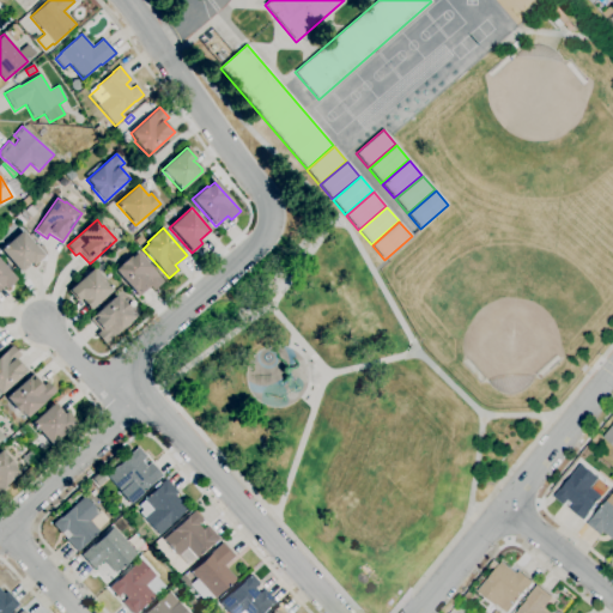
[(19,272),(0,250),(22,231),(44,256),(34,267),(30,262),(28,266),(22,272),(22,271),(19,272)]
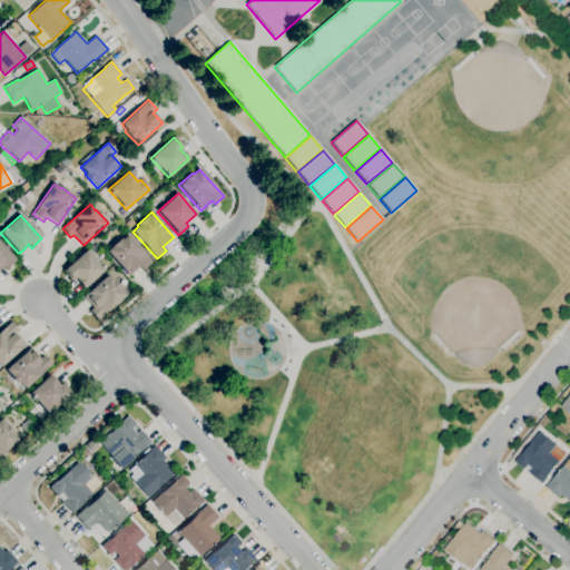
[(129,276),(106,252),(120,238),(121,241),(128,235),(151,262),(143,271),(139,266),(129,276)]
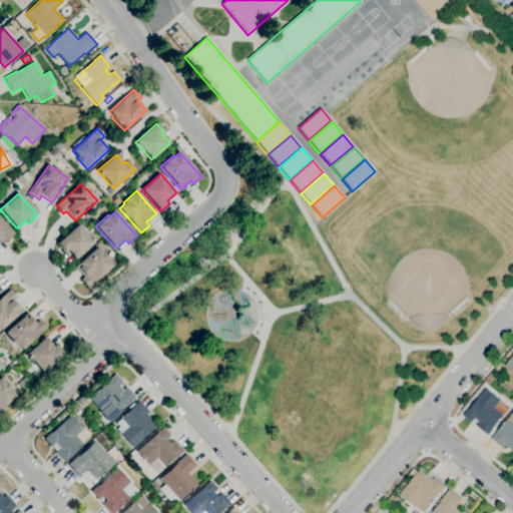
[(0,241),(0,218),(14,234),(5,242),(3,239),(0,241)]
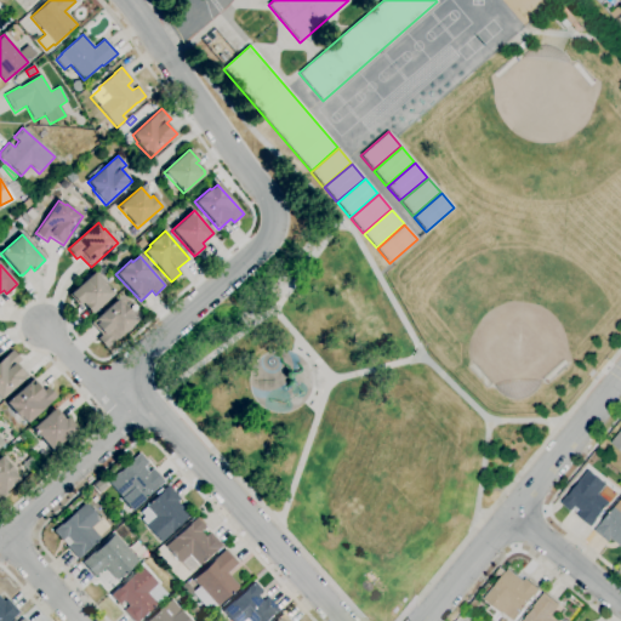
[(91,314),(81,303),(78,306),(69,296),(95,272),(114,294),(91,314)]
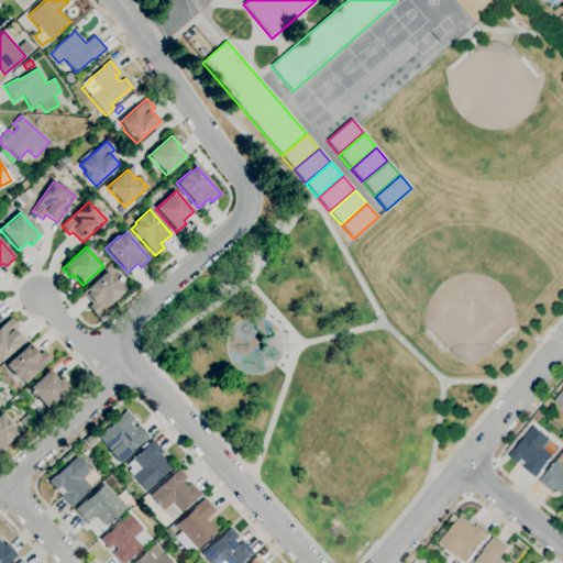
[(96,317),(88,307),(91,304),(83,294),(107,272),(119,285),(118,286),(123,291),(96,317)]
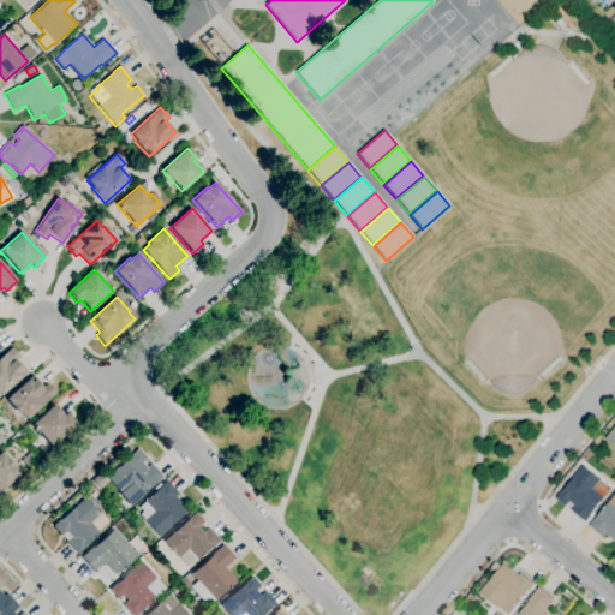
[(0,396),(0,357),(12,347),(21,357),(17,360),(28,372),(0,396)]
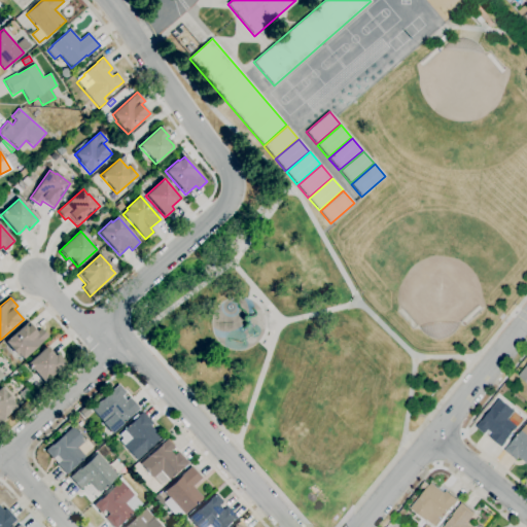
[(23,360),(18,354),(16,355),(5,343),(28,322),(37,331),(40,328),(47,337),(23,360)]
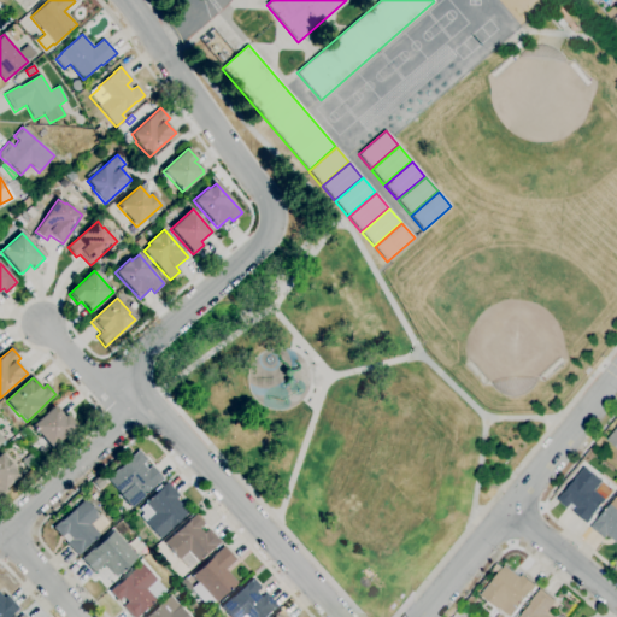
[(51,448),(31,427),(54,406),(56,409),(56,407),(62,413),(62,415),(64,417),(68,415),(76,424),(51,448)]
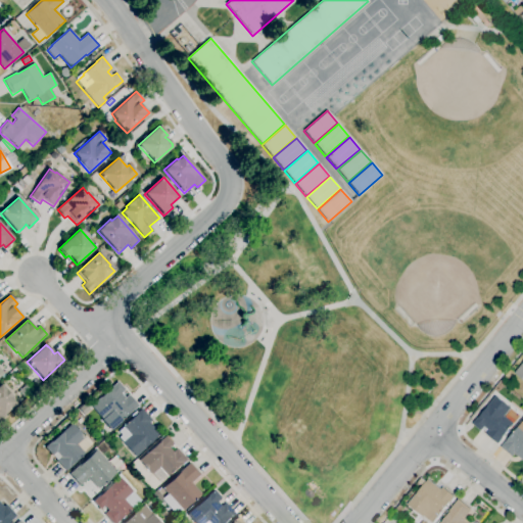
[(522,380),(514,373),(522,363),(522,364),(522,362),(522,380)]
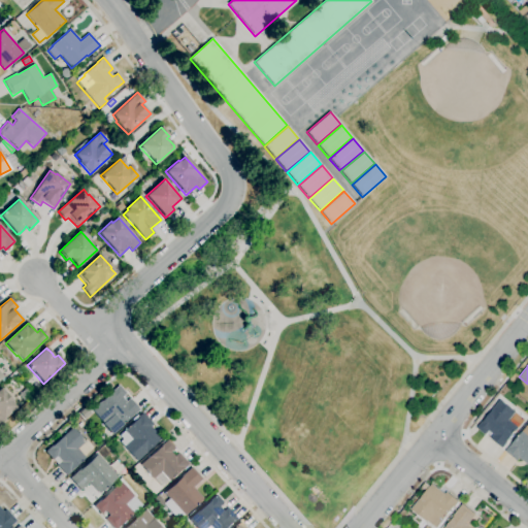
[(112,434),(92,410),(119,386),(126,394),(122,397),(126,402),(130,399),(140,410),(112,434)]
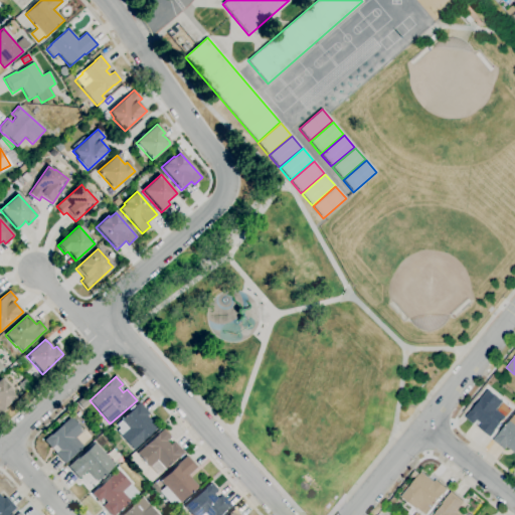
[(0,411),(0,378),(12,391),(10,392),(15,397),(0,411)]
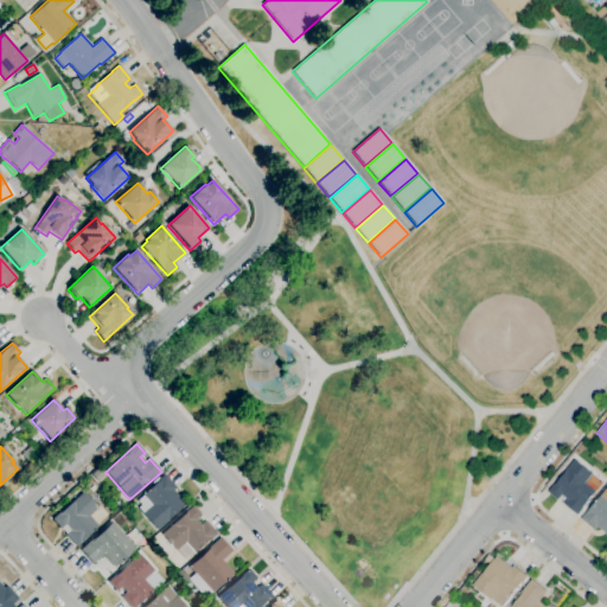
[(27,461),(21,454),(30,446),(37,453),(27,461)]
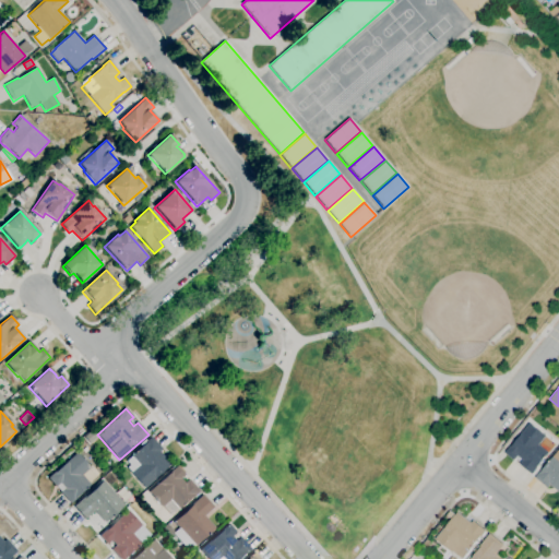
[(552,430),(544,425),(548,419),(556,426),(552,430)]
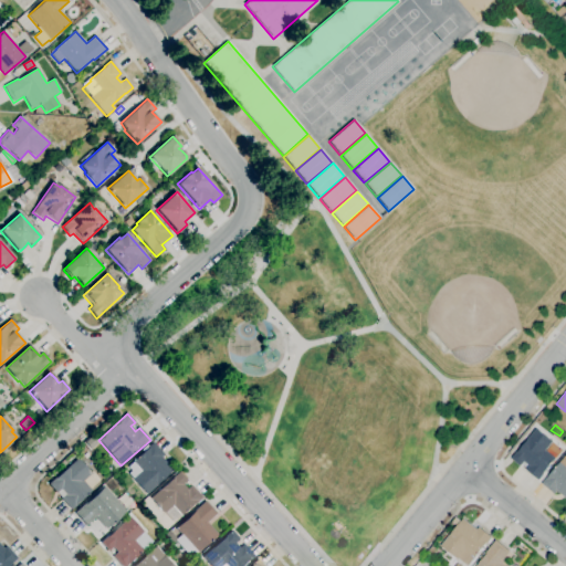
[(538,480),(521,465),(511,458),(516,451),(517,452),(536,428),(552,441),(545,450),(546,451),(553,442),(562,449),(543,473),(543,474),(538,480)]
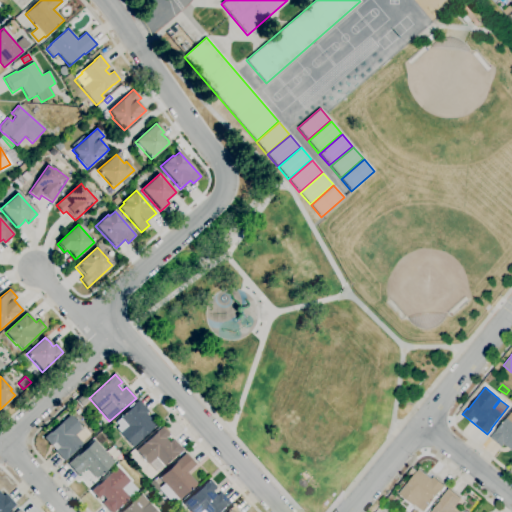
[(82,406),(77,400),(83,395),(88,401),(82,406)]
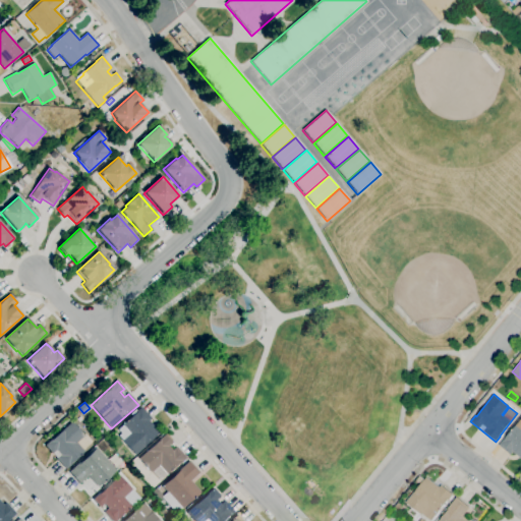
[(135,455),(118,437),(121,433),(117,429),(132,416),(130,414),(135,409),(136,411),(140,407),(151,418),(149,421),(159,433),(135,455)]
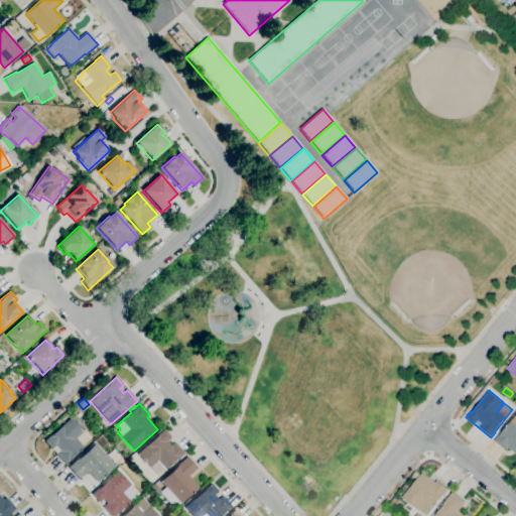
[(73,415),(69,411),(76,405),(80,409),(73,415)]
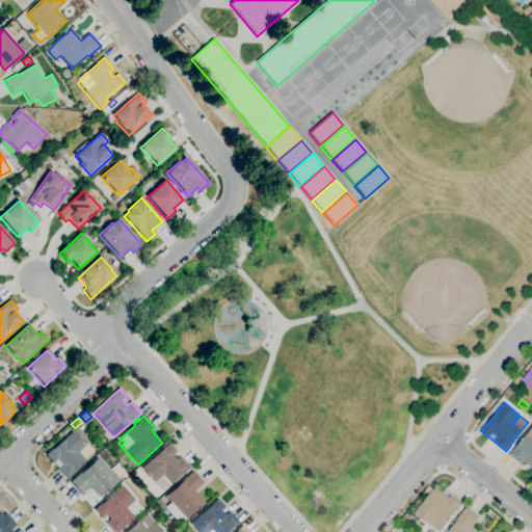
[(531,468),(523,461),(521,464),(509,454),(513,449),(513,450),(526,434),(528,435),(531,429),(531,468)]
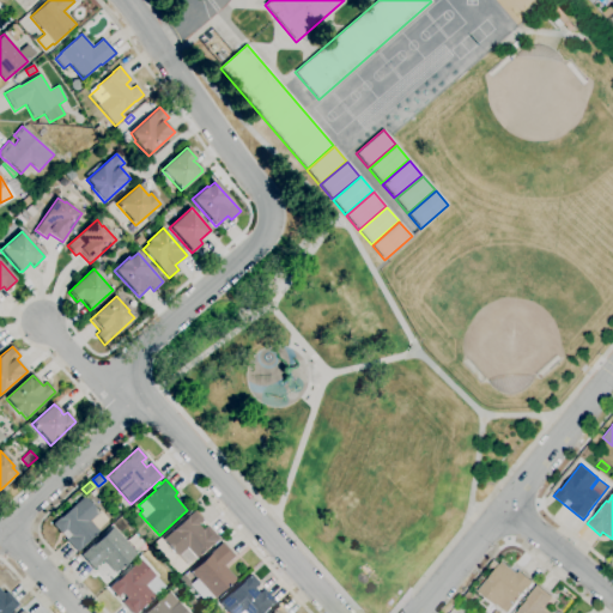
[(77,553),(53,525),(60,517),(61,519),(72,508),(84,497),(98,513),(101,510),(109,521),(97,530),(99,533),(77,553)]
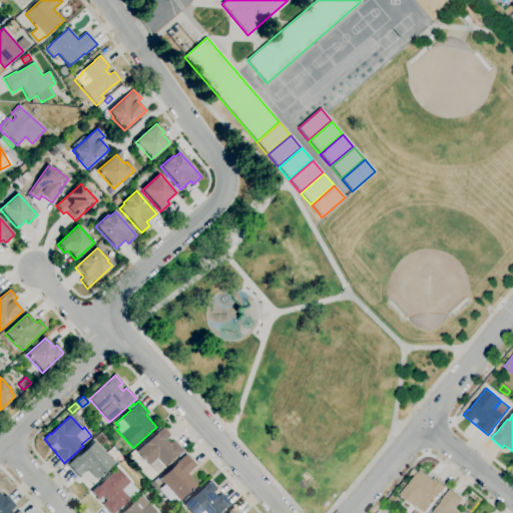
[(158,474),(150,465),(148,466),(136,452),(146,442),(147,443),(157,434),(156,433),(162,428),(169,436),(165,439),(169,444),(173,440),(183,451),(158,474)]
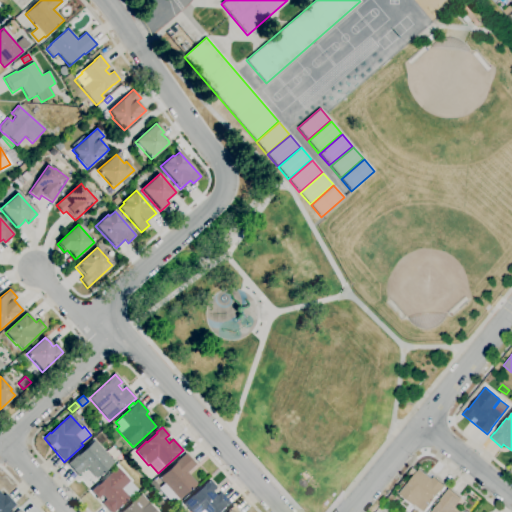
[(96,480),(86,468),(78,476),(68,465),(95,440),(115,463),(96,480)]
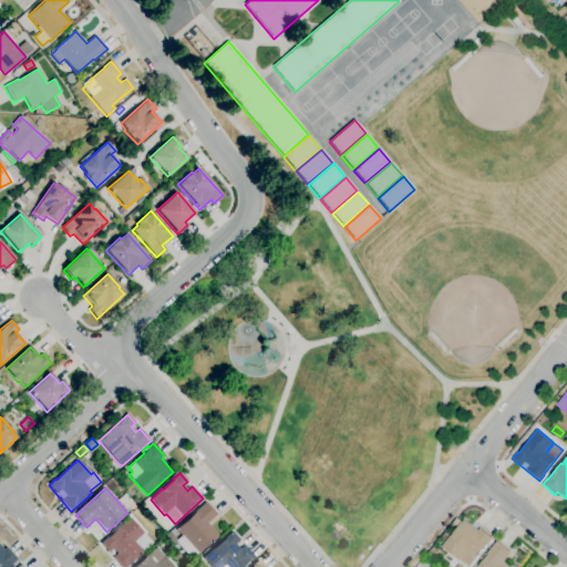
[(194,563),(175,542),(182,536),(176,529),(195,513),(195,512),(205,502),(217,515),(207,524),(218,535),(199,553),(202,555),(194,563)]
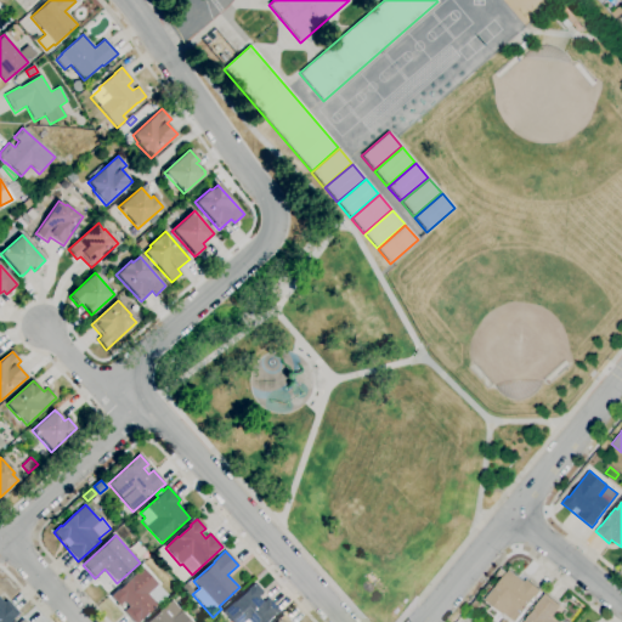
[(137,621),(133,621),(124,611),(129,608),(124,601),(119,606),(111,597),(143,567),(168,595),(157,605),(158,606),(143,620),(142,618),(137,621)]
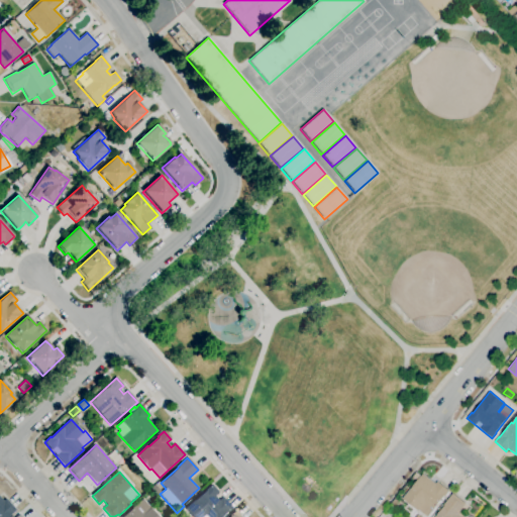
[(427,516),(418,509),(417,510),(403,498),(410,489),(411,489),(423,474),(435,484),(437,481),(448,491),(444,496),(427,516)]
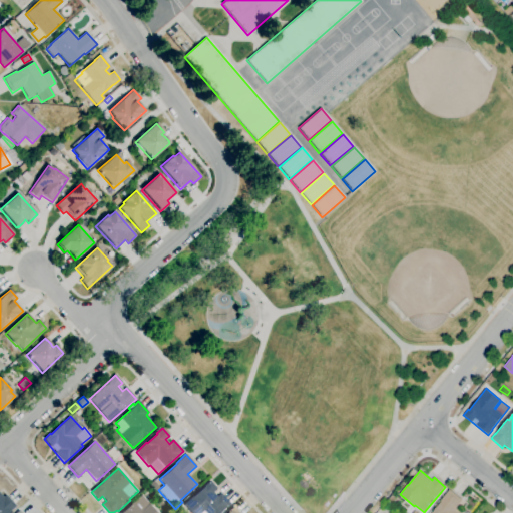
[(148,485),(142,478),(146,474),(153,481),(148,485)]
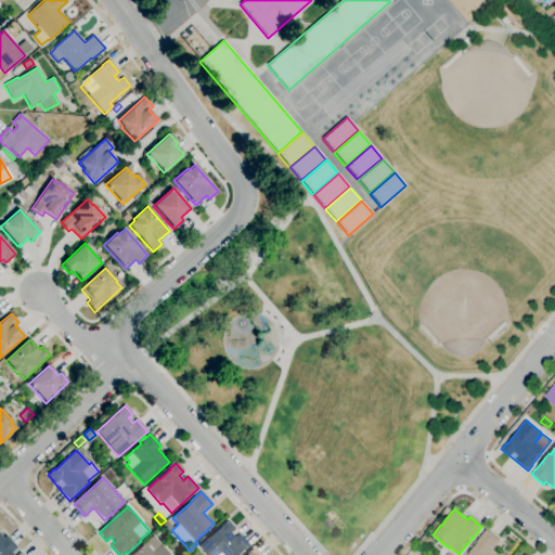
[(167,532),(162,525),(166,520),(172,528),(167,532)]
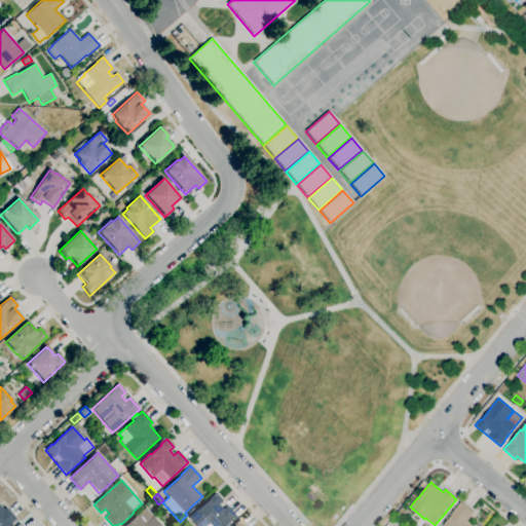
[(195,525),(188,518),(197,510),(209,499),(215,493),(222,501),(218,504),(222,510),(226,505),(236,517),(231,522),(230,521),(224,525),(195,525)]
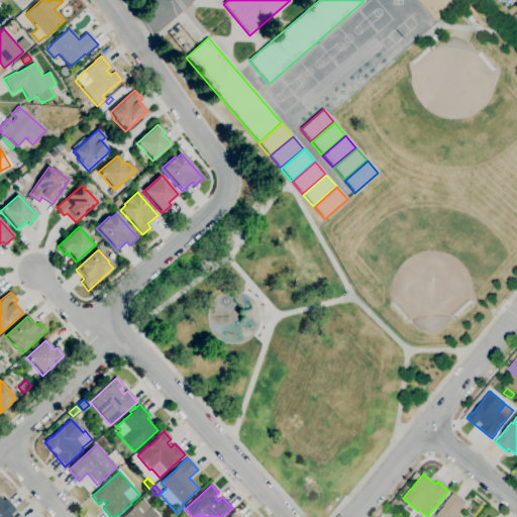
[(434,516),(444,505),(443,505),(452,493),(466,503),(458,512),(464,516),(434,516)]
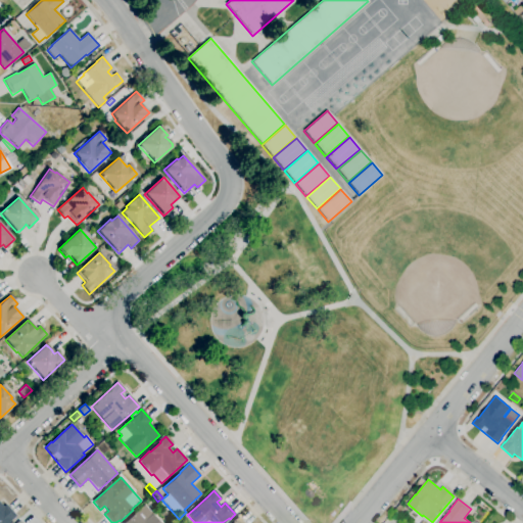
[(0,522),(0,504),(3,508),(6,505),(16,516),(10,521),(11,522),(9,522),(0,522)]
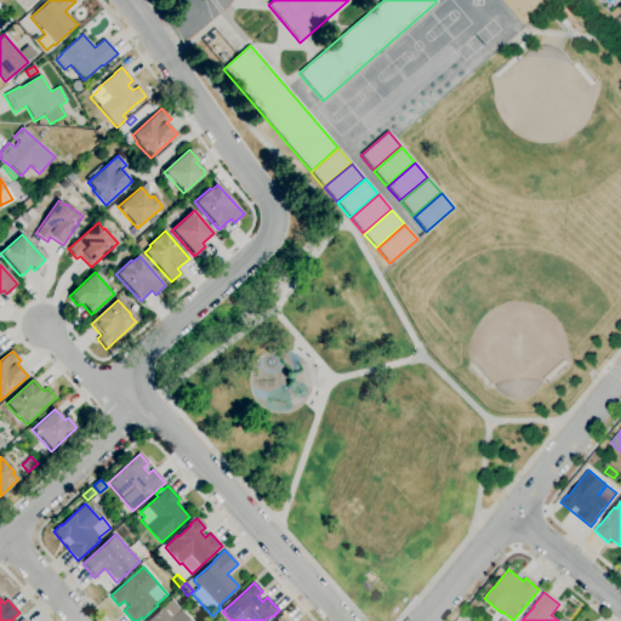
[(147,620),(161,608),(163,608),(171,600),(189,620),(147,620)]
